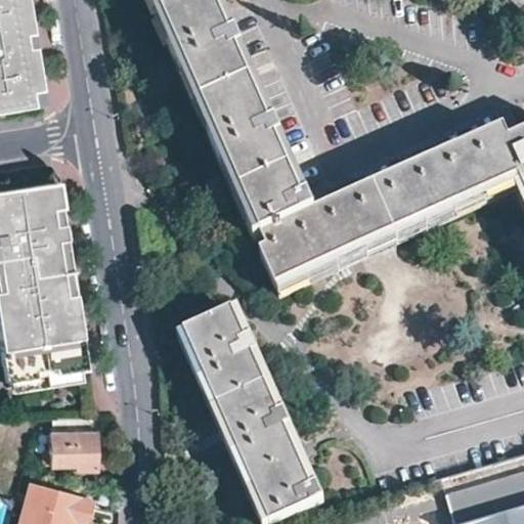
[(40,90),(25,0),(0,0),(0,111),(32,105),(29,91),(40,90)]
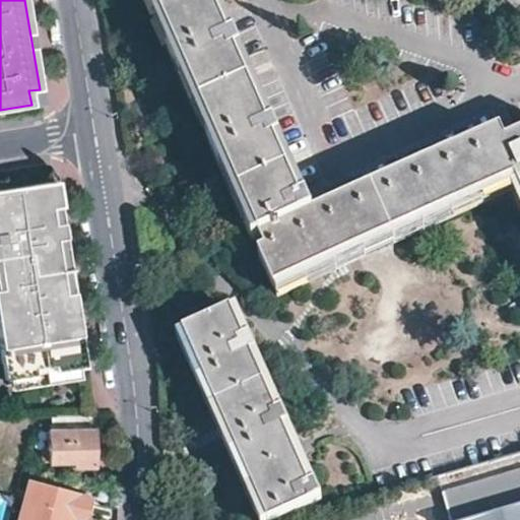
[(311,203),(262,110),(210,0),(153,0),(176,45),(288,275),(502,172),(519,208),(519,112),(481,126),(407,156),(311,203)]
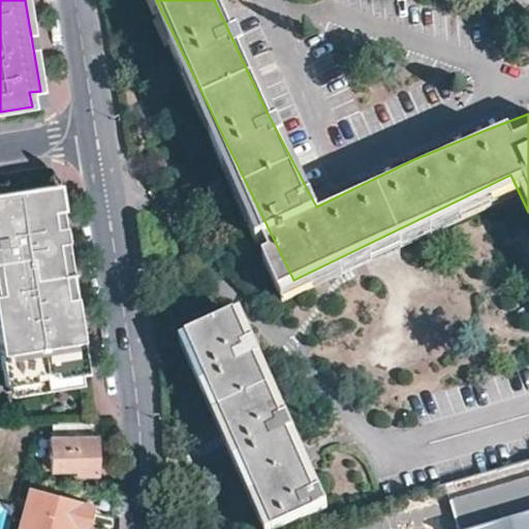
[(42,105),(40,91),(29,92),(32,106),(42,105)]
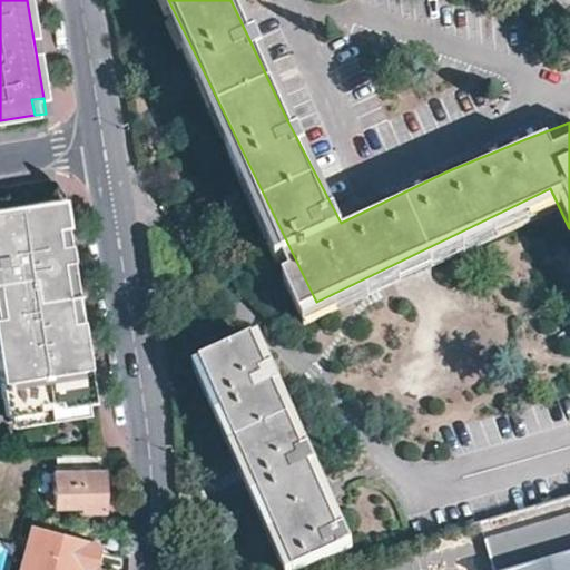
[(231,217),(223,198),(210,204),(219,222),(231,217)]
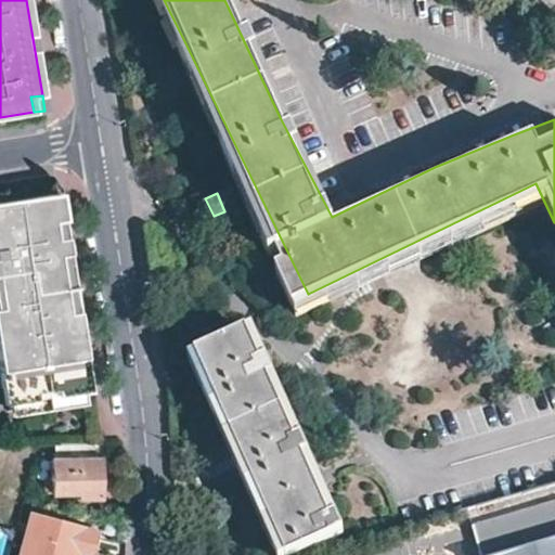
[(80,328),(59,195),(0,204),(0,377),(4,407),(37,401),(36,394),(57,390),(59,398),(90,392),(80,328)]
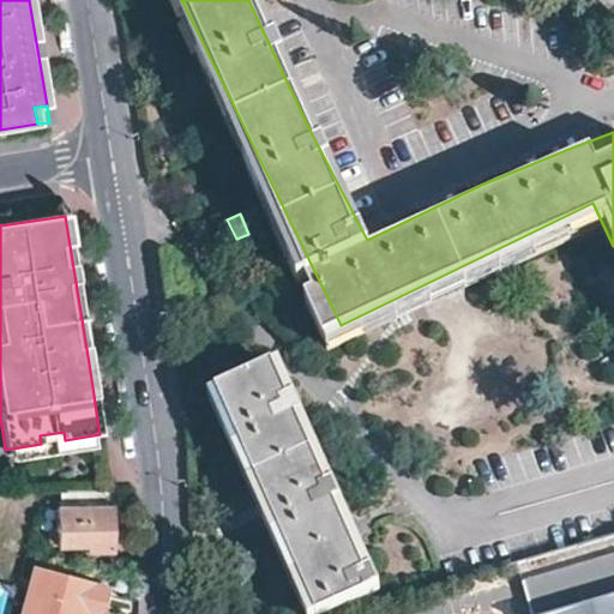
[(330,613),(380,590),(268,361),(216,386),(238,427),(326,613),(330,613)]
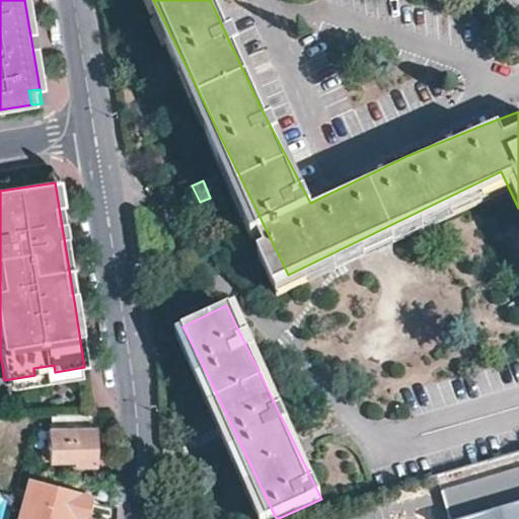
[(6,390),(86,377),(84,367),(55,372),(54,365),(33,368),(34,375),(4,380),(6,390)]
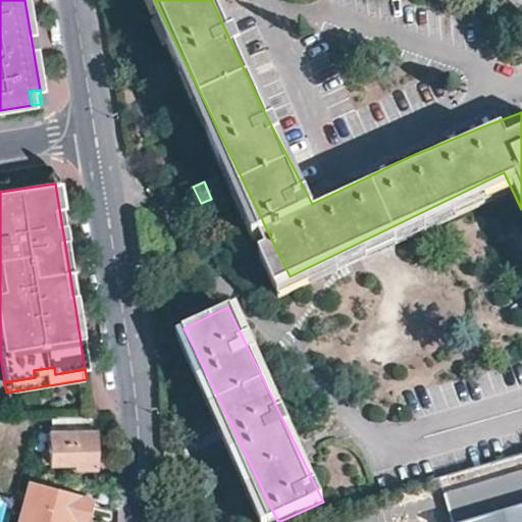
[(93,416),(48,417),(48,426),(69,426),(69,431),(49,431),(49,464),(72,463),(72,468),(93,468),(93,416)]
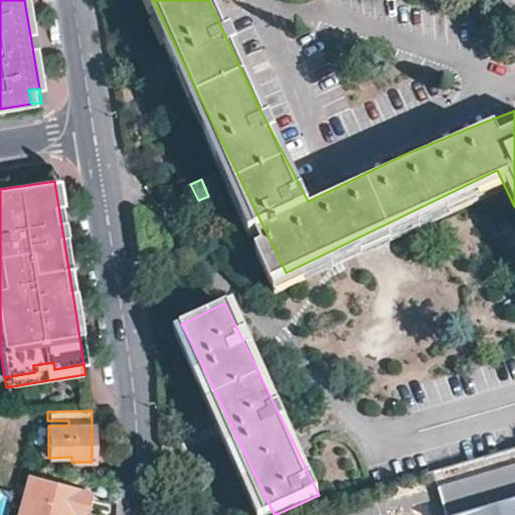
[(514,514),(514,465),(437,490),(444,514),(514,514)]
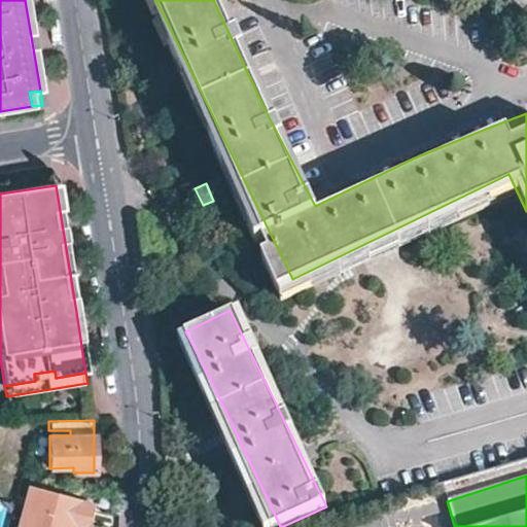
[(30,487),(19,526),(68,526),(69,523),(81,526),(89,502),(30,487)]
